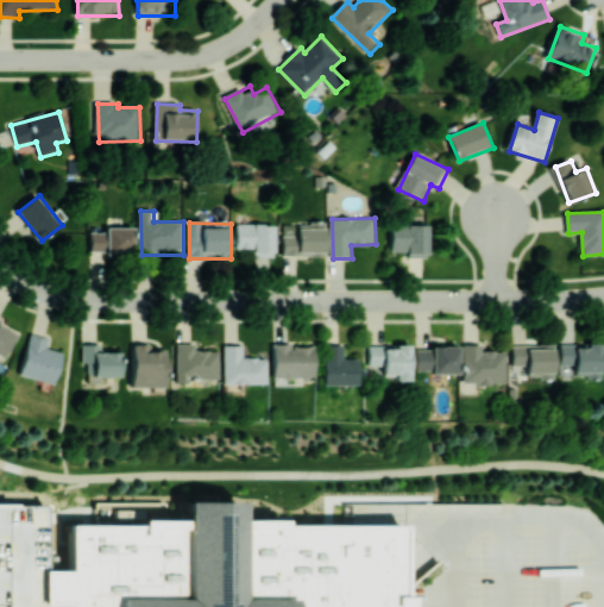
[(285,237),(285,257),(327,257),(327,223),(312,223),(312,229),(300,229),(300,237),(285,237)]
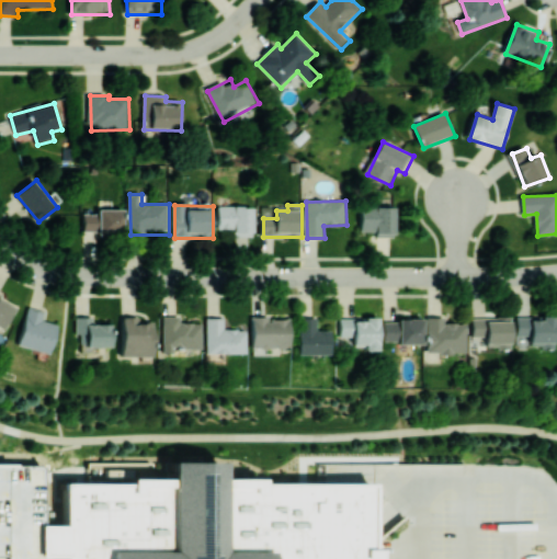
[(256,207),(219,207),(220,229),(236,229),(236,238),(256,238),(256,207)]
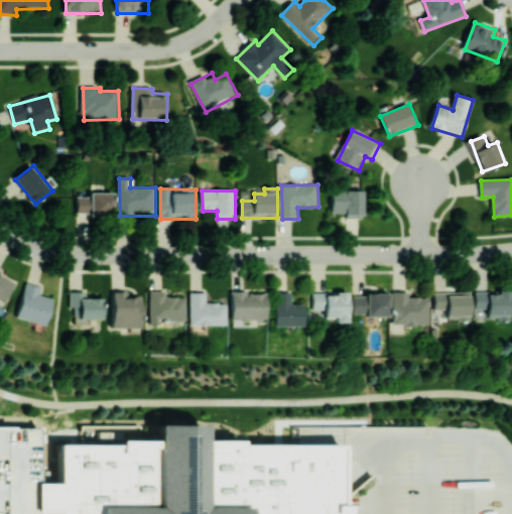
[(348,219),(366,219),(365,190),(333,191),(334,215),(348,214),(348,219)]
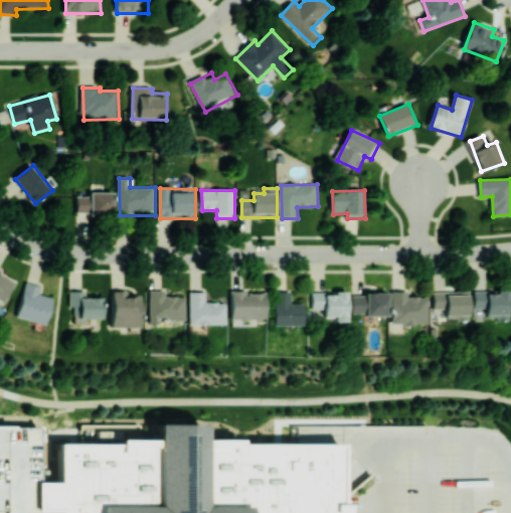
[(78,197),(78,213),(92,213),(92,217),(115,217),(115,193),(91,193),(91,197),(78,197)]
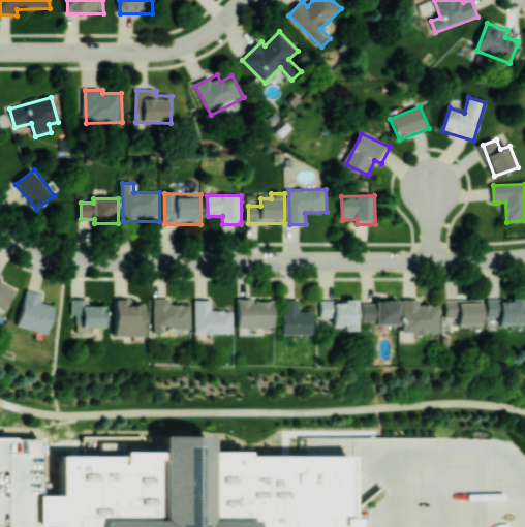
[(0,309),(6,313),(20,289),(0,277),(0,309)]
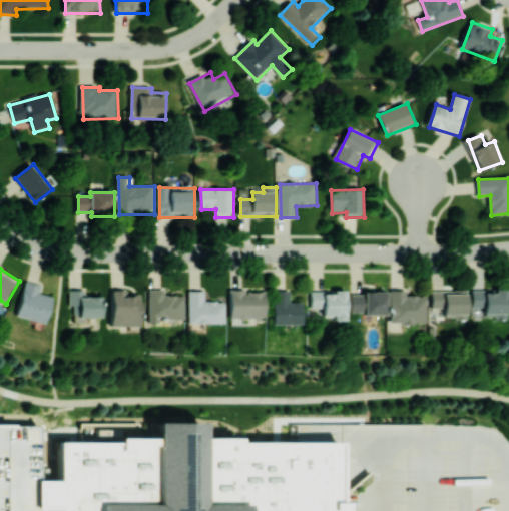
[(19,318),(48,325),(54,298),(41,294),(42,286),(27,283),(19,318)]
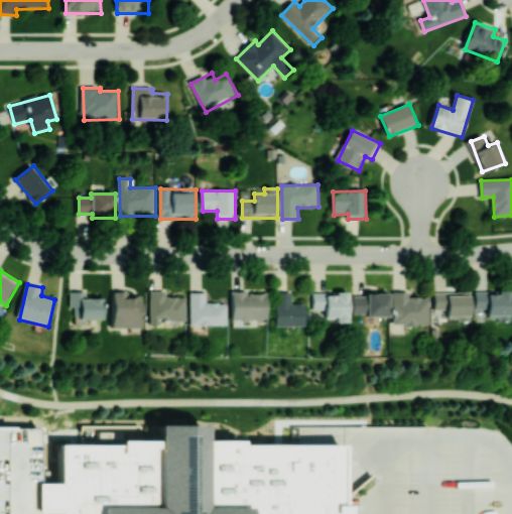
[(477,293),(477,309),(490,310),(490,319),(511,320),(511,291),(500,291),(500,293),(477,293)]
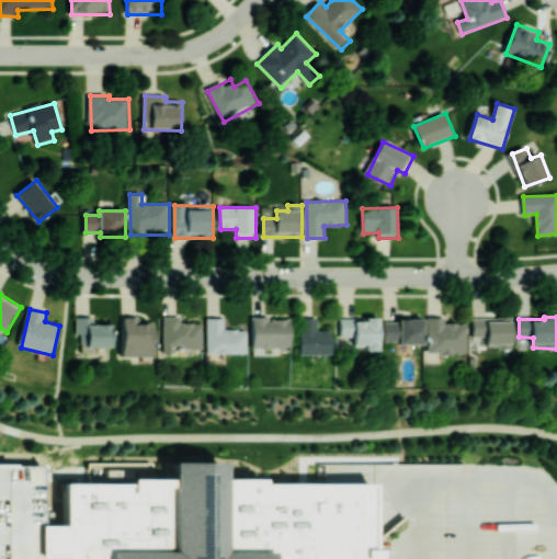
[(113,349),(113,324),(93,324),(93,318),(78,318),(77,337),(82,337),(81,348),(113,349)]
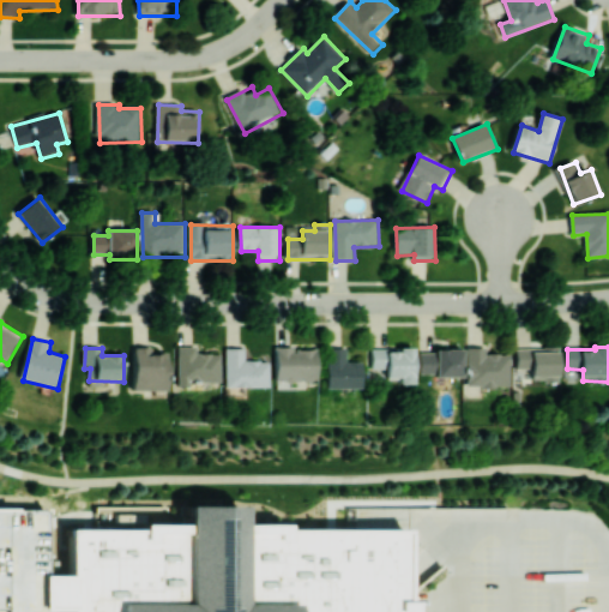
[(170,353),(154,354),(154,348),(134,348),(136,393),(170,391),(170,353)]
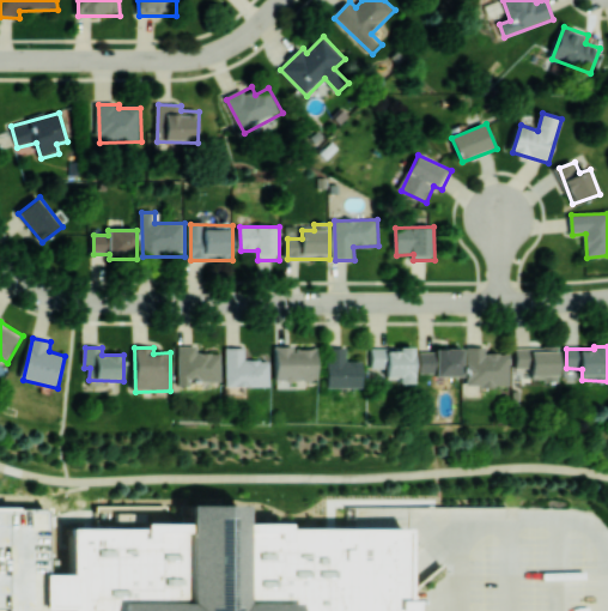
[(223,355),(198,354),(199,348),(180,348),(178,383),(222,385),(223,355)]
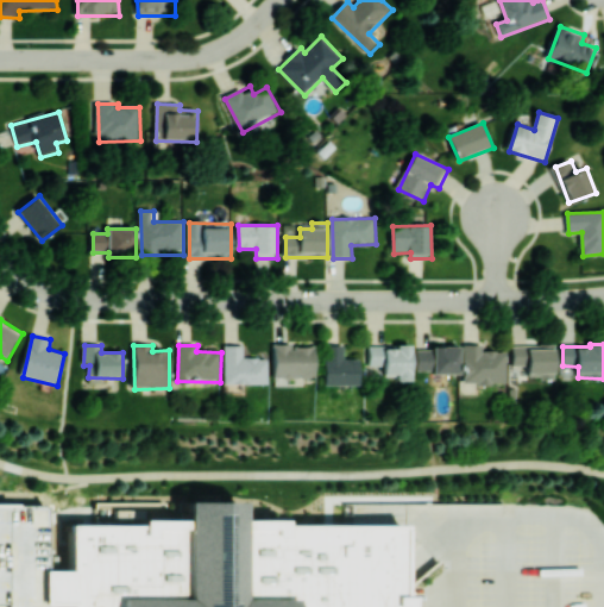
[(316,379),(315,345),(275,346),(276,380),(316,379)]
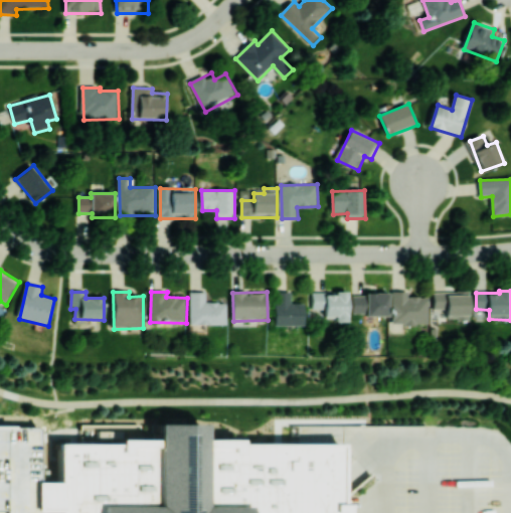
[(191,326),(227,326),(227,303),(206,303),(206,293),(191,293),(191,326)]
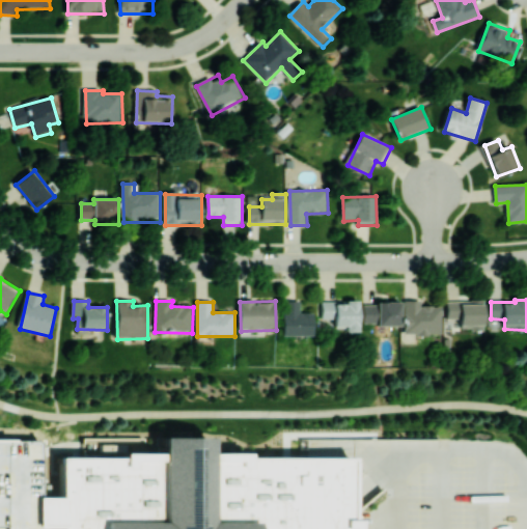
[(285,337),(315,336),(315,313),(302,313),(302,302),(284,302),(285,337)]
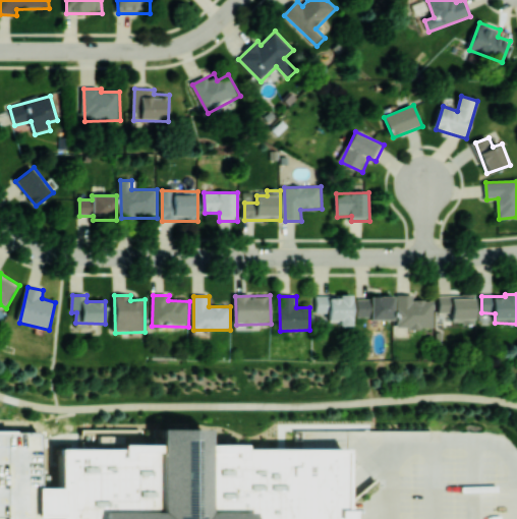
[(318,296),(318,313),(329,313),(329,321),(341,321),(341,326),(352,326),(353,297),(318,296)]
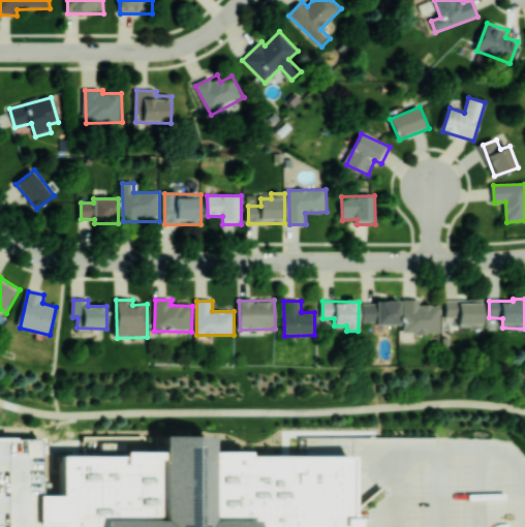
[(422,301),(404,301),(405,335),(442,334),(442,306),(422,306),(422,301)]
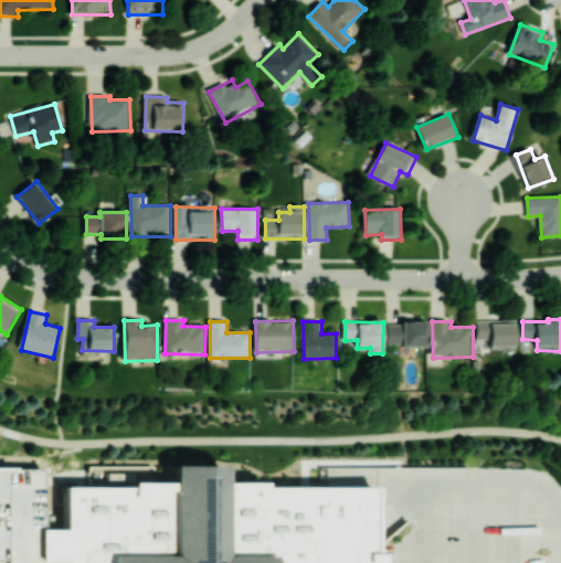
[(478,340),(491,340),(493,352),(517,351),(517,321),(478,321),(478,340)]
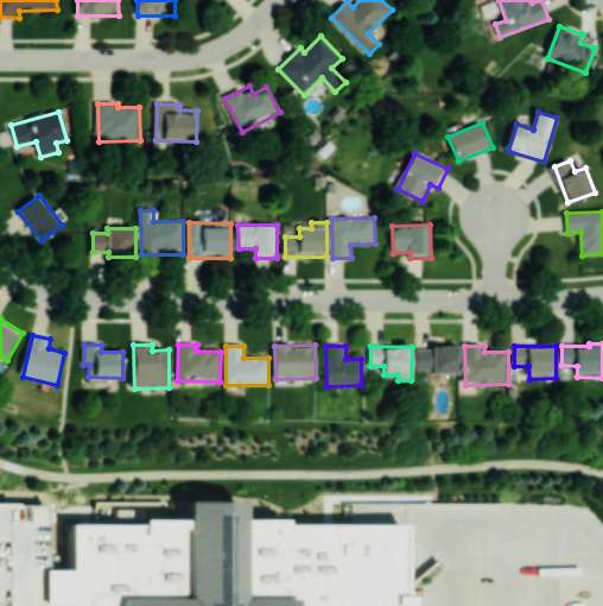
[(461,373),(461,348),(418,348),(418,373),(461,373)]
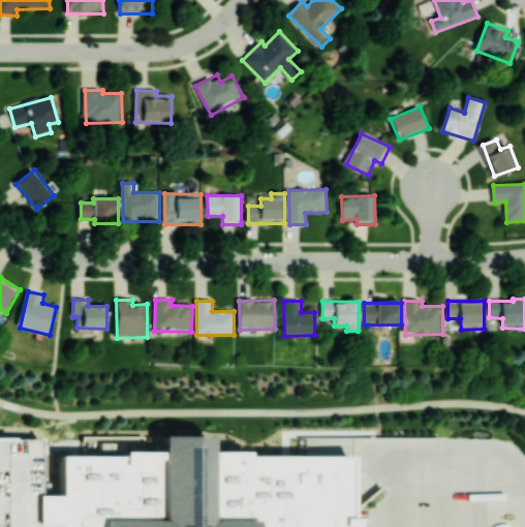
[(0,526),(0,439),(51,439),(51,495),(51,526),(0,526)]
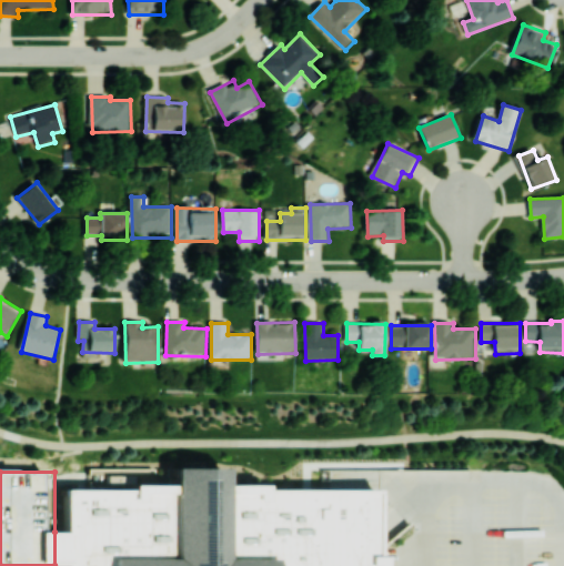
[(399,565),(399,557),(390,557),(391,493),(279,493),(279,484),(238,484),(238,472),(187,472),(187,483),(145,482),(145,491),(74,491),(74,532),(54,532),(54,565),(399,565)]
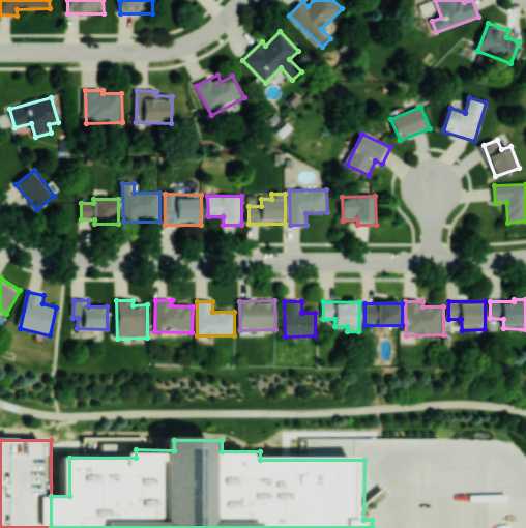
All buildings are outlined.
